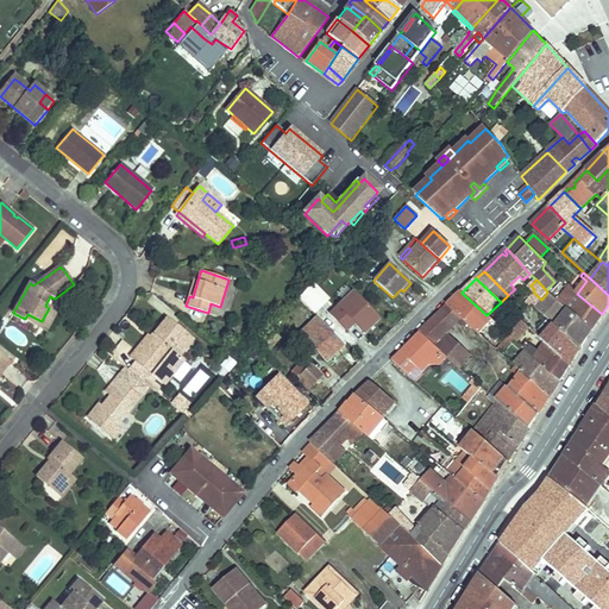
[(307,288),(324,305),(328,299),(312,283),(307,288)]
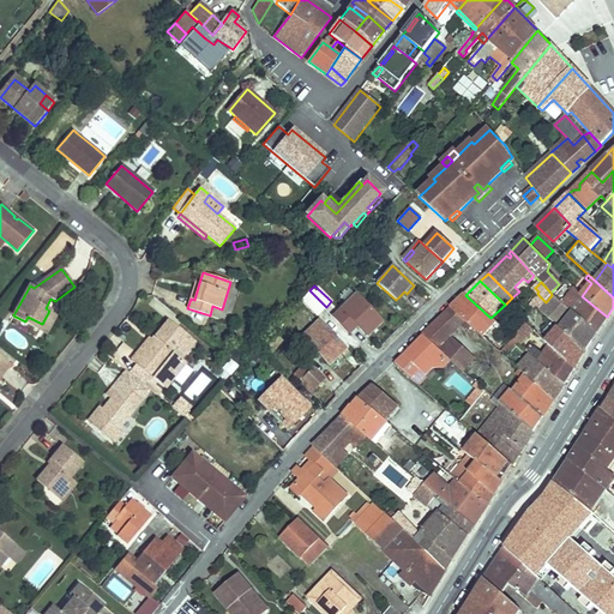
[(582,296),(573,288),(561,302),(569,308),(575,313),(597,332),(607,317),(582,296)]
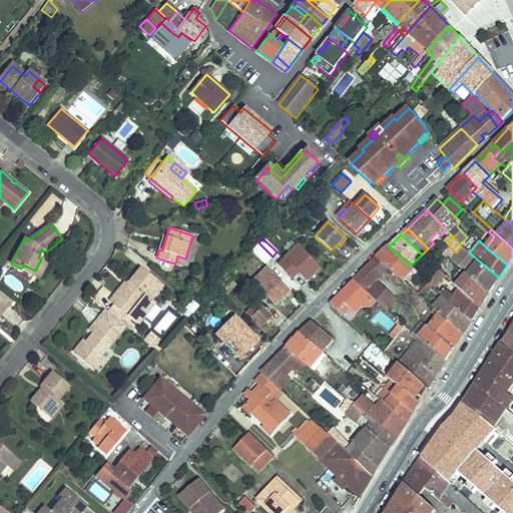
[(273,257),(259,242),(251,250),(265,265),(273,257)]
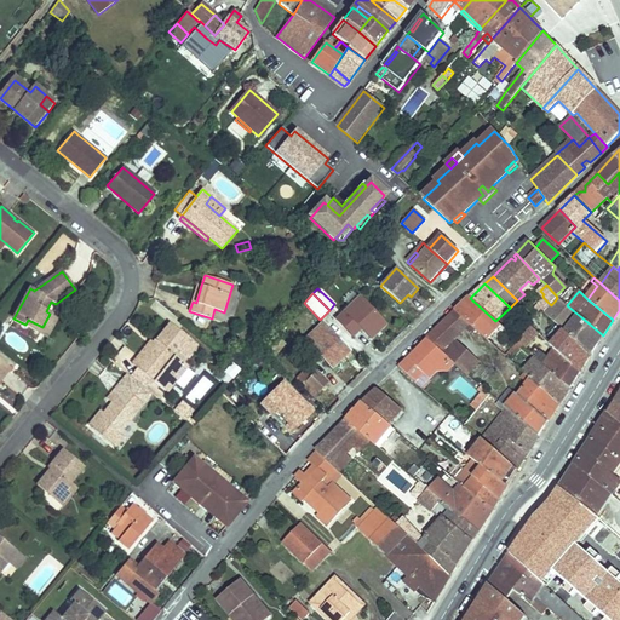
[(383,322),(360,298),(337,320),(349,331),(356,325),(360,328),(368,337),(383,322)]
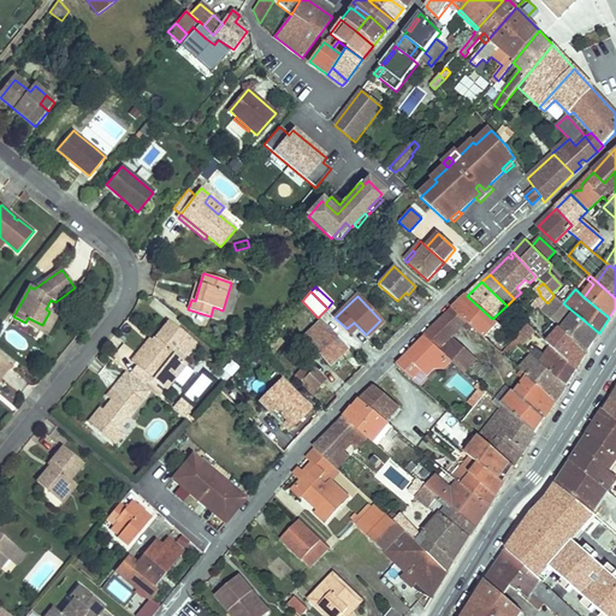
[(467,296),(461,301),(463,304),(456,312),(472,326),(484,337),(497,323),(492,319),(467,296)]
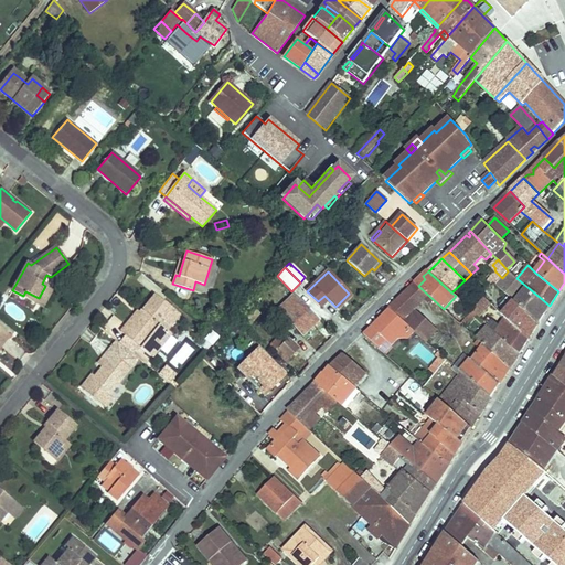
[(496,272),(490,279),(492,280),(497,284),(502,278),(496,272)]
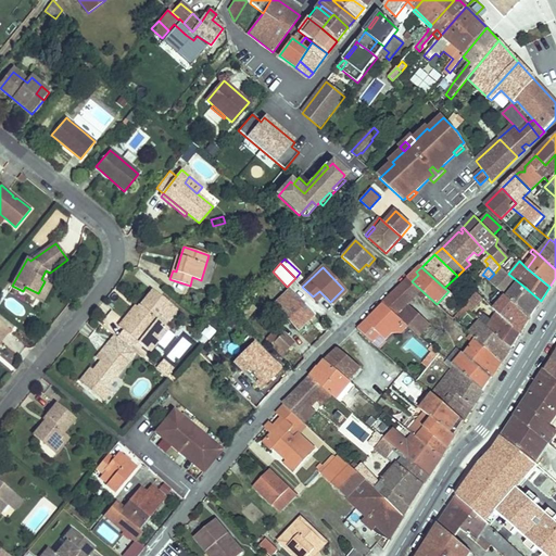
[(529,318),(541,301),(520,283),(510,293),(506,289),(515,279),(508,274),(500,267),(494,274),(489,279),(488,280),(506,297),(529,318)]
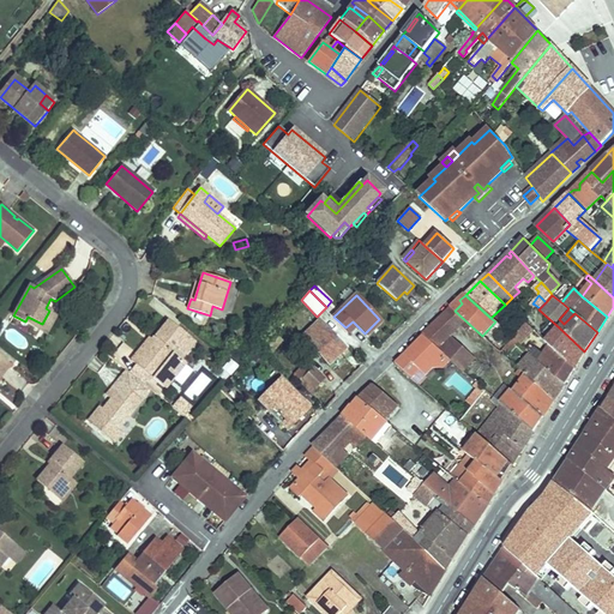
[(459,300),(451,308),(455,311),(462,304),(459,300)]
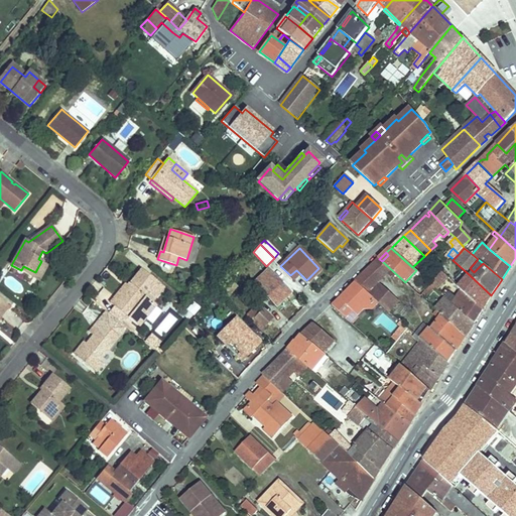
[(382,261),(379,259),(355,282),(379,303),(389,312),(397,303),(376,284),(388,273),(392,276),(395,273),(382,261)]
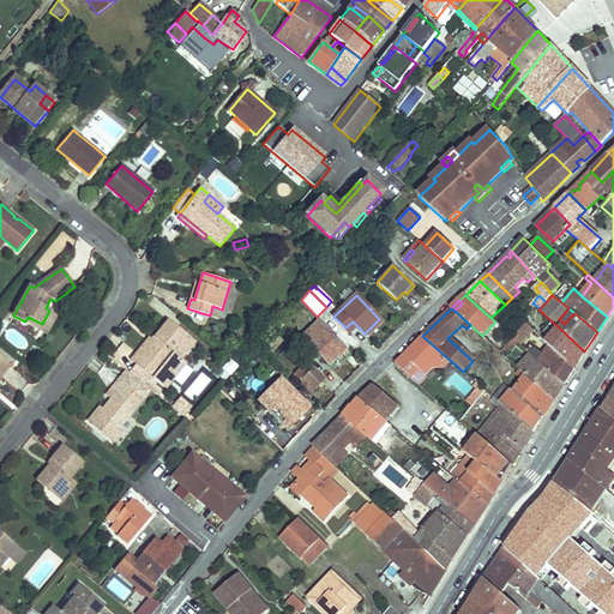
[(56,315),(49,311),(42,324),(28,317),(25,321),(47,333),(56,315)]
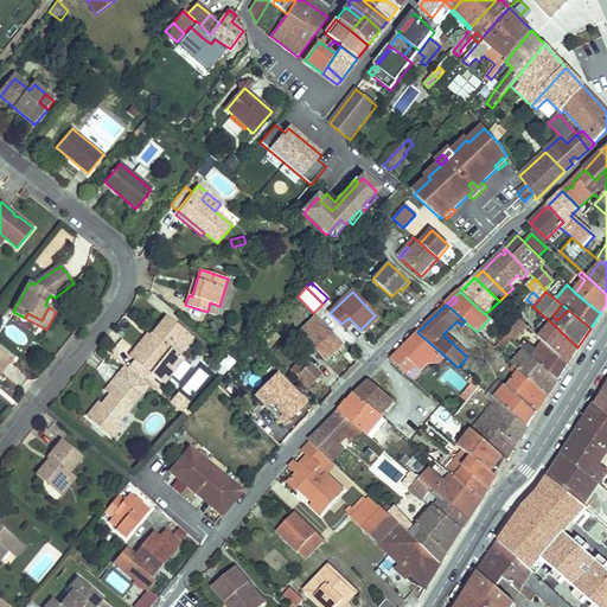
[(336,346),(340,340),(315,315),(298,333),(313,350),(318,346),(320,349),(318,350),(327,359),(338,349),(336,346)]
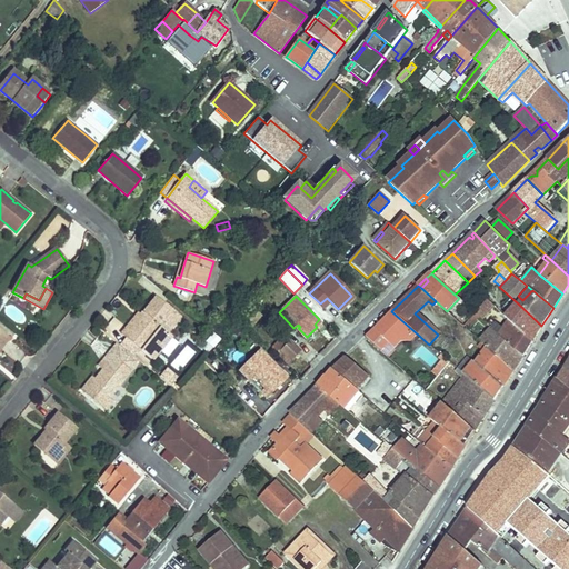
[(351,296),(338,309),(340,311),(353,298),(351,296)]
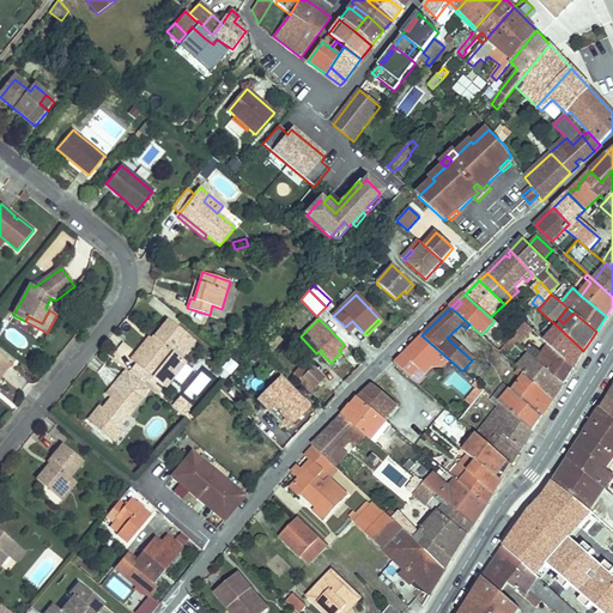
[(195,341),(169,321),(153,341),(144,352),(140,349),(131,360),(137,364),(151,376),(165,388),(187,362),(182,358),(195,341)]
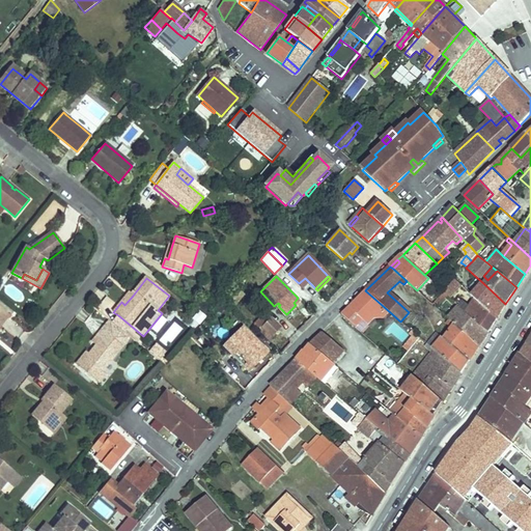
[(305,278),(299,283),(302,287),(308,281),(305,278)]
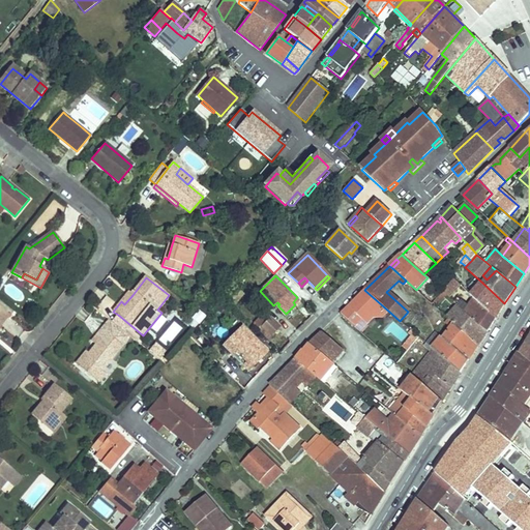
[(461,286),(454,278),(443,291),(443,292),(446,295),(449,297),(461,286)]
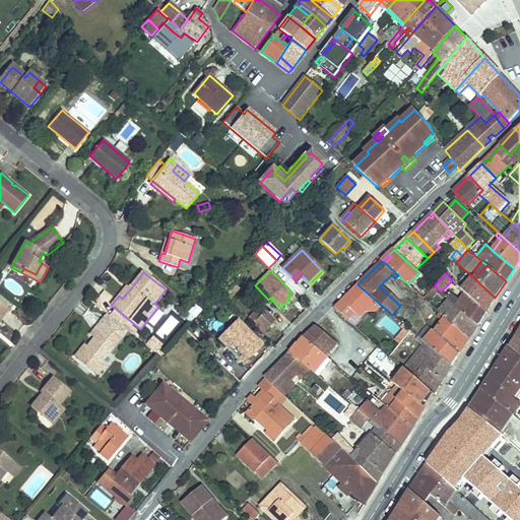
[(495,298),(473,277),(462,289),(466,294),(486,312),(495,298)]
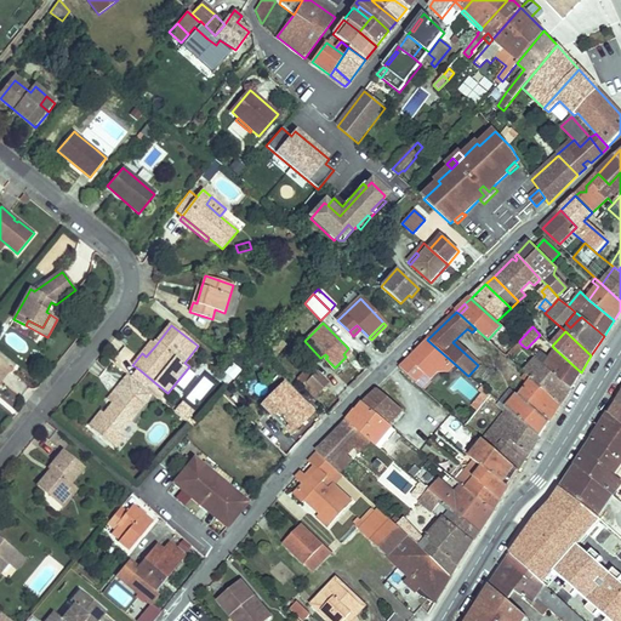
[(267,348),(275,355),(285,343),(277,336),(267,348)]
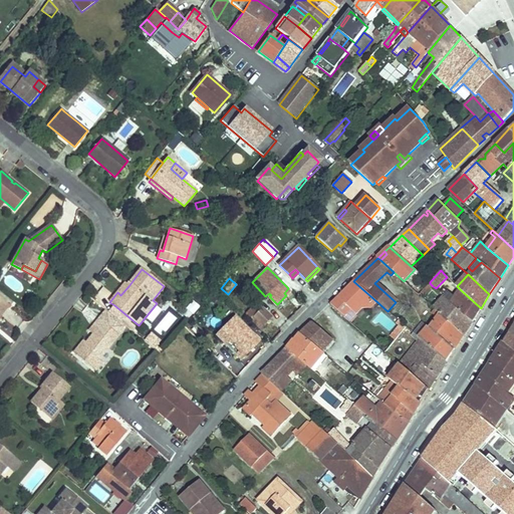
[(377,302),(353,281),(331,305),(344,317),(351,309),(356,314),(362,308),(371,308),(377,302)]
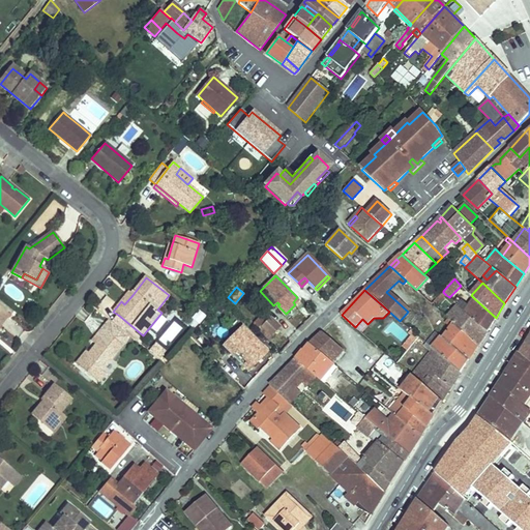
[(124,304),(133,295),(128,292),(121,301),(124,304)]
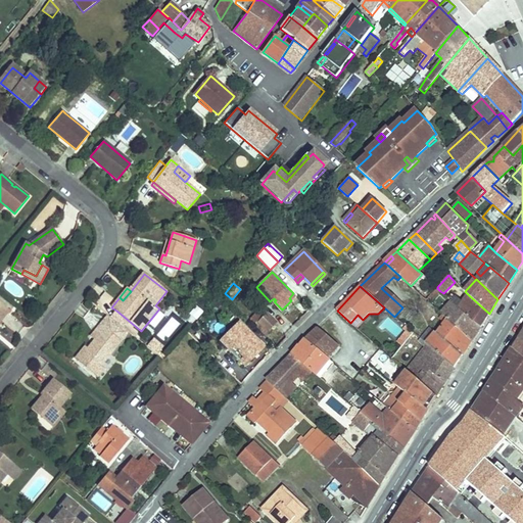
[(432,300),(440,291),(437,288),(429,297),(432,300)]
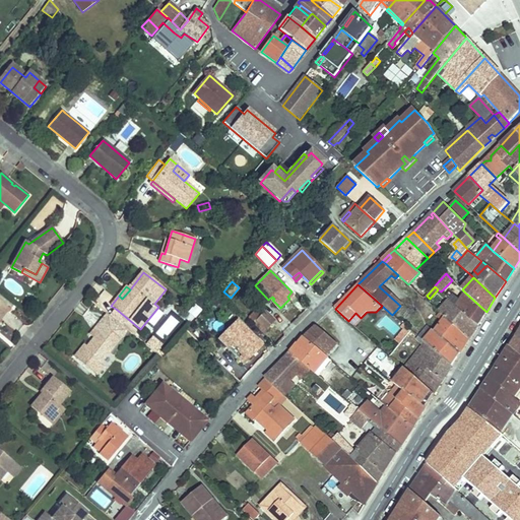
[(206,295),(199,288),(191,298),(198,304),(206,295)]
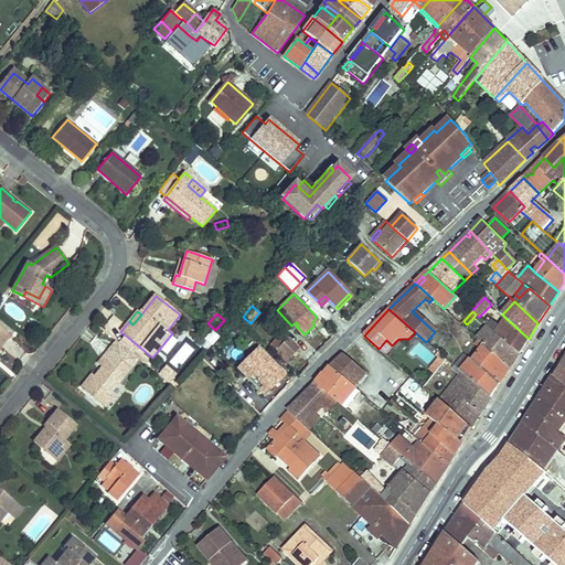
[(520,354),(529,339),(507,319),(500,327),(489,317),(484,322),(487,324),(491,328),(520,354)]
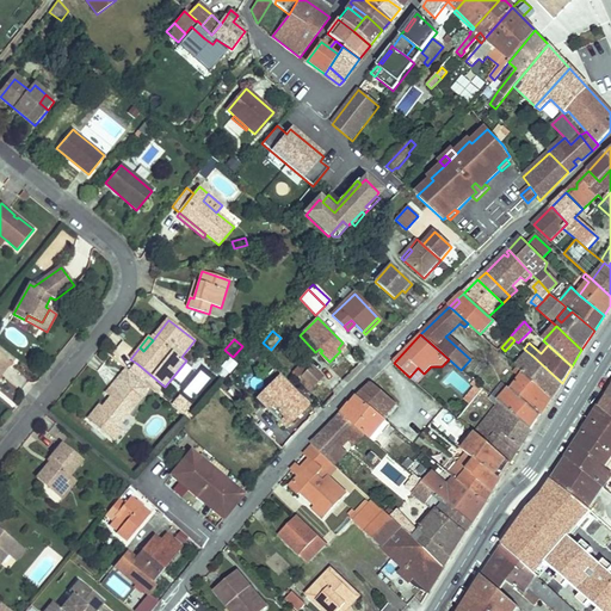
[(320,349),(315,352),(327,364),(329,362),(320,352),(322,351),(320,349)]
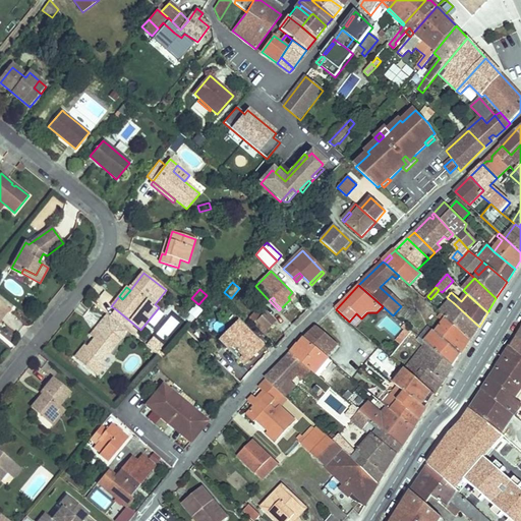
[(453,302),(449,299),(439,310),(442,314),(453,302)]
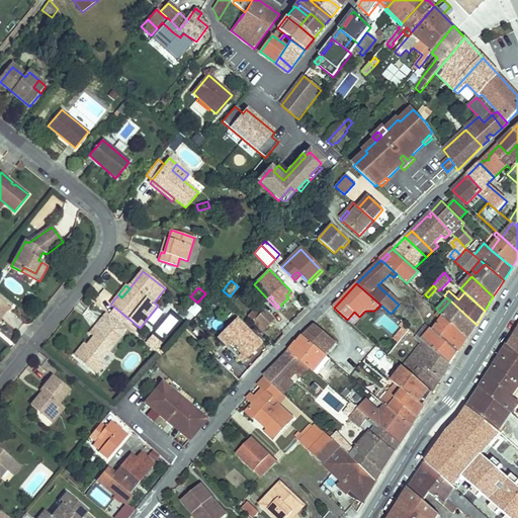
[(477,325),(450,300),(439,313),(444,317),(467,338),(477,325)]
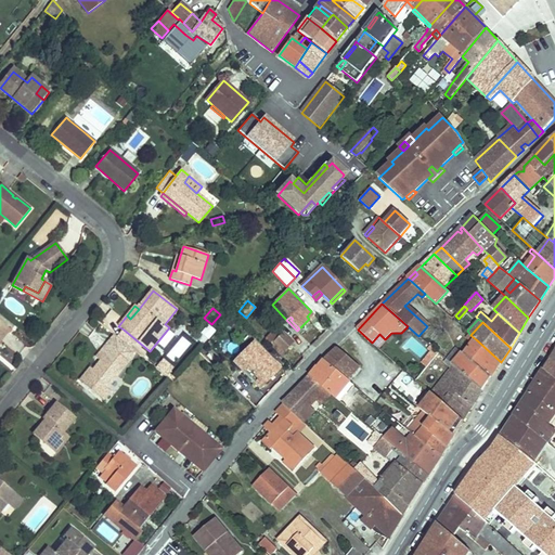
[(269,345),(282,332),(276,326),(274,328),(269,324),(259,335),(269,345)]
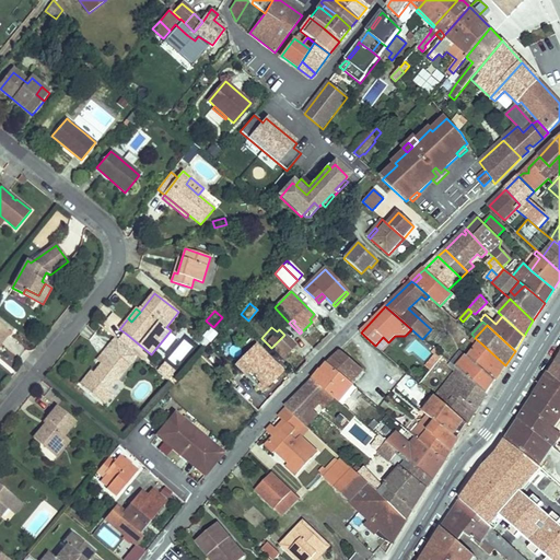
[(132,351),(138,343),(125,333),(118,340),(132,351)]
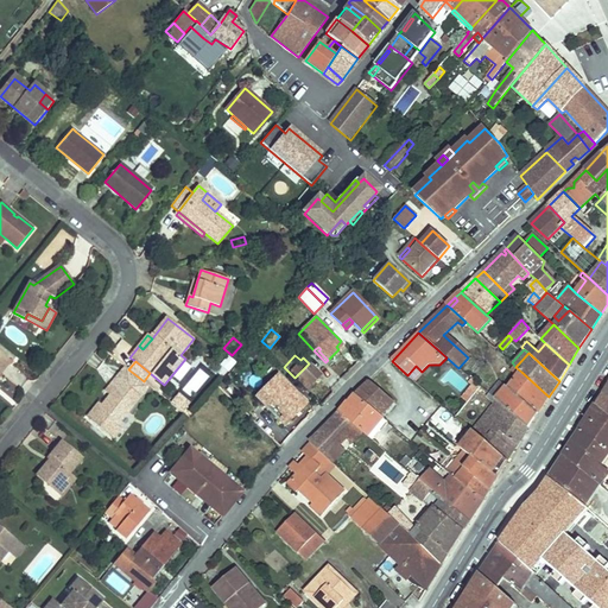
[(295,378),(308,391),(321,377),(309,363),(295,378)]
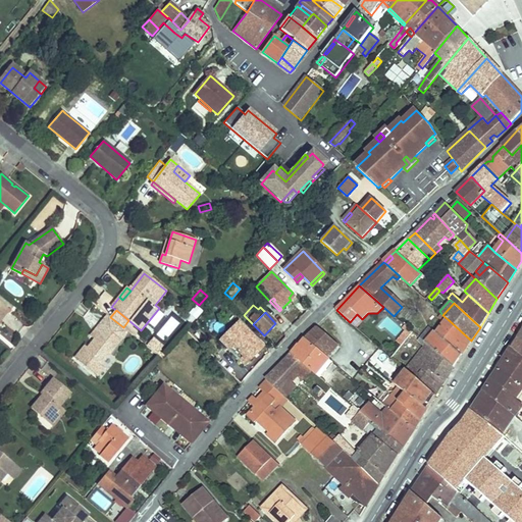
[(127,331),(123,327),(110,317),(108,315),(91,336),(94,340),(87,349),(77,361),(94,374),(100,365),(127,331)]
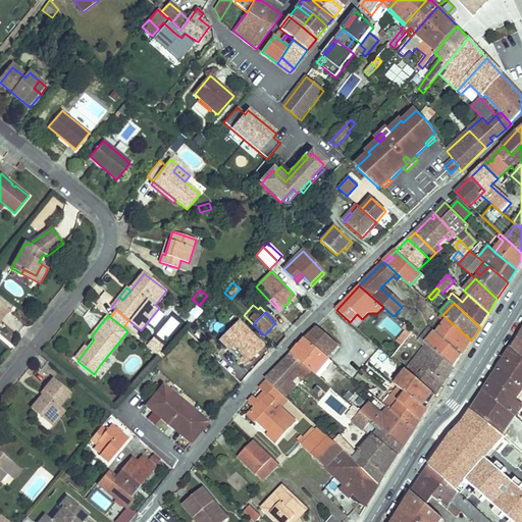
[(462,355),(471,341),(448,319),(445,322),(436,333),(457,352),(462,355)]
